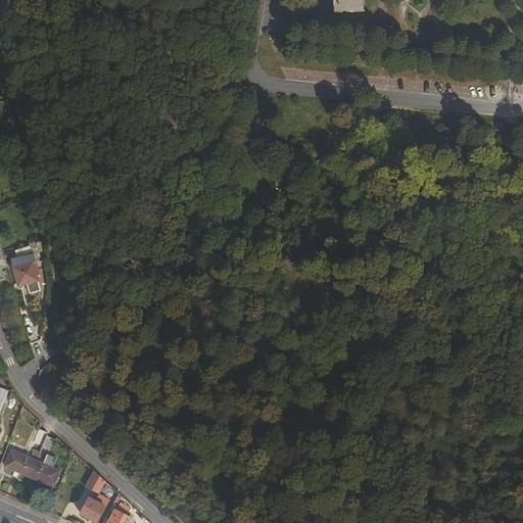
[(335,13),(365,12),(364,0),(332,0),(333,10),(335,10),(335,13)]
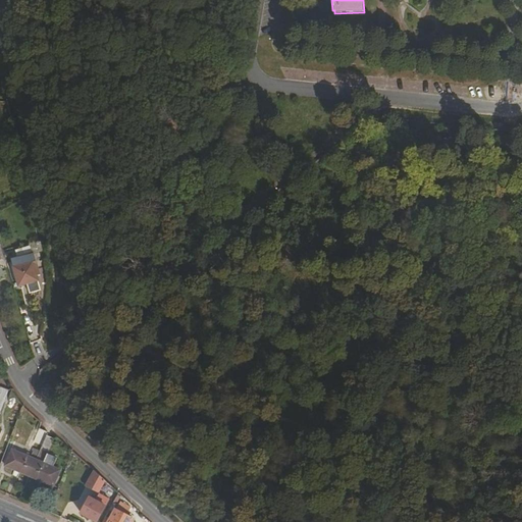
[(30,247),(15,251),(17,258),(32,254),(30,247)]
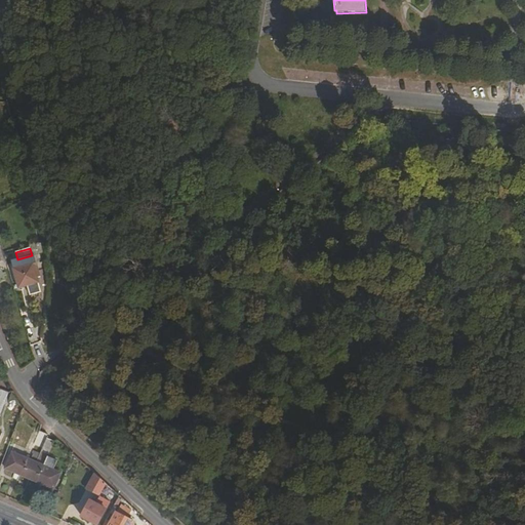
[(21,294),(41,288),(34,268),(14,274),(21,294)]
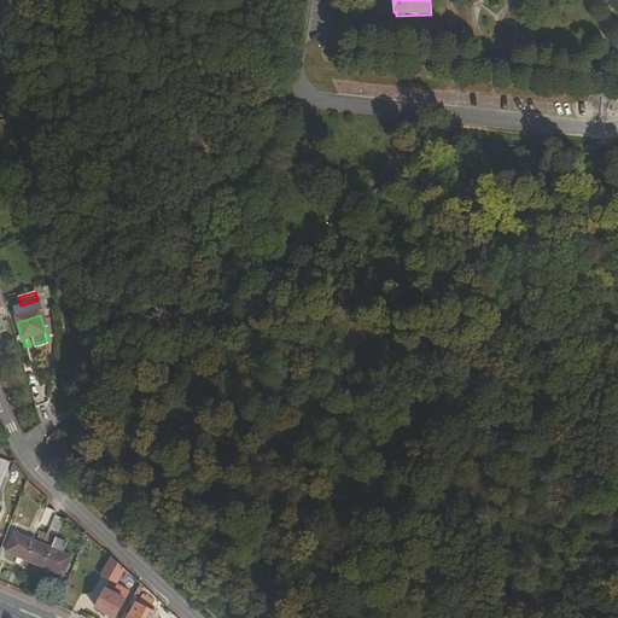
[(0,337),(12,333),(9,321),(0,324),(0,337)]
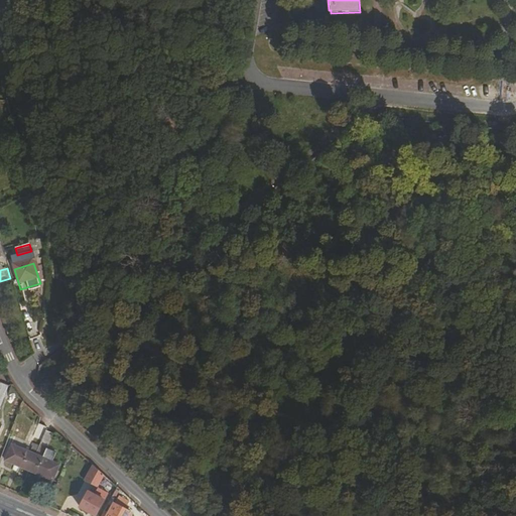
[(31,439),(40,443),(45,431),(47,426),(38,423),(31,439)]
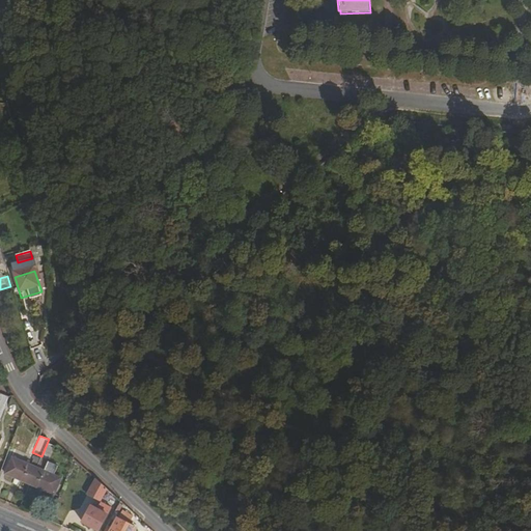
[(36,468),(29,484),(54,495),(61,478),(54,475),(58,466),(48,462),(54,447),(47,444),(42,456),(40,458),(37,465),(36,468)]
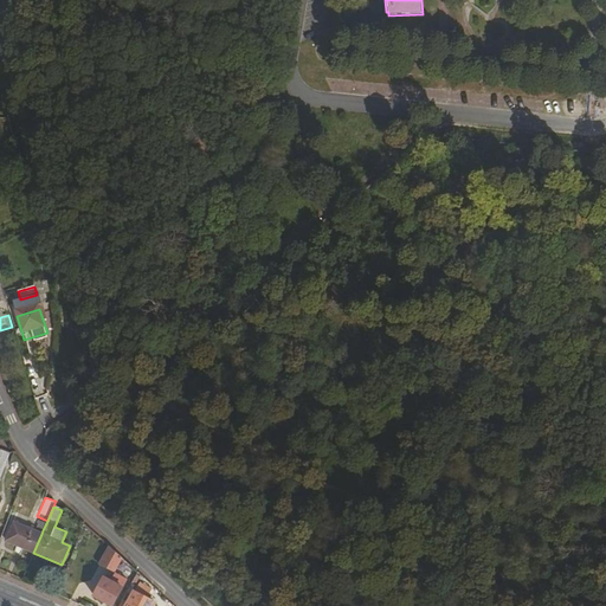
[(6,541),(33,553),(42,534),(13,522),(6,541)]
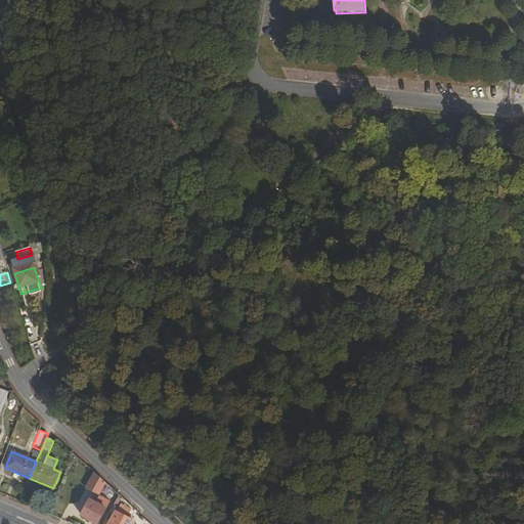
[(105,483),(94,472),(86,488),(98,494),(105,483)]
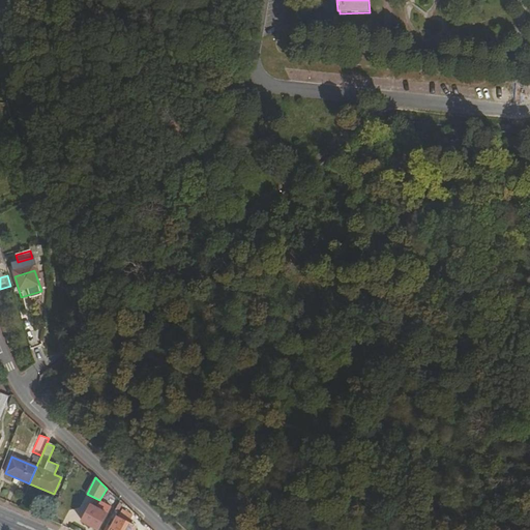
[(81,522),(96,529),(97,529),(111,506),(101,501),(98,508),(90,505),(81,522)]
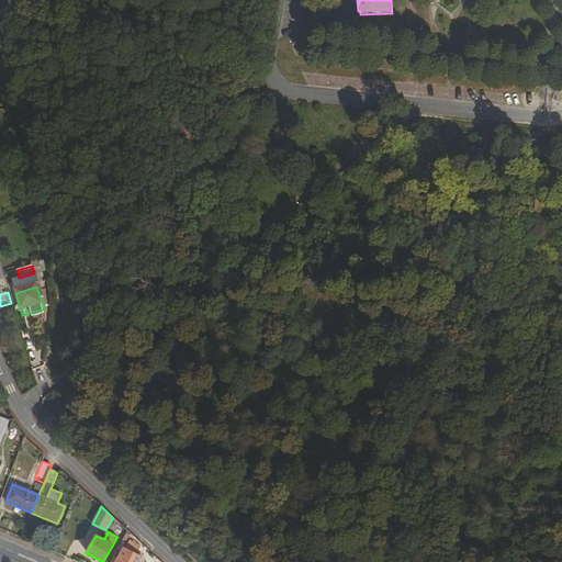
[(131,536),(126,534),(122,541),(126,543),(131,536)]
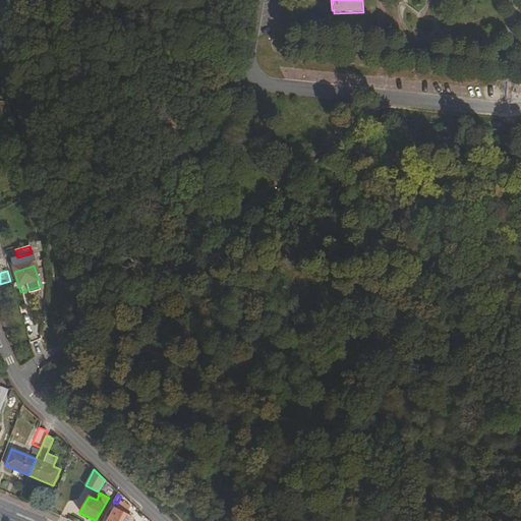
[(115,509),(110,518),(107,520),(130,520),(132,518),(127,515),(128,511),(122,508),(120,512),(115,509)]
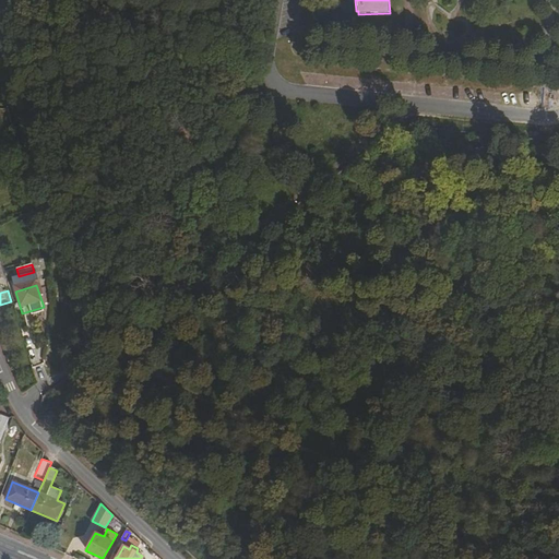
All buildings are outlined.
